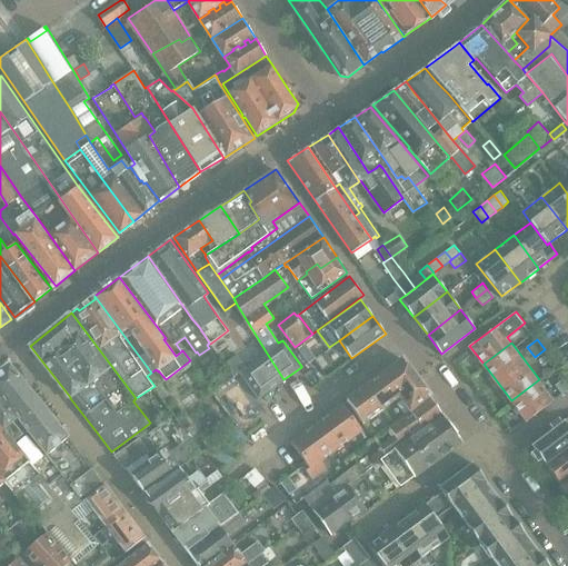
[(466,350),(454,359),(458,364),(469,355),(466,350)]
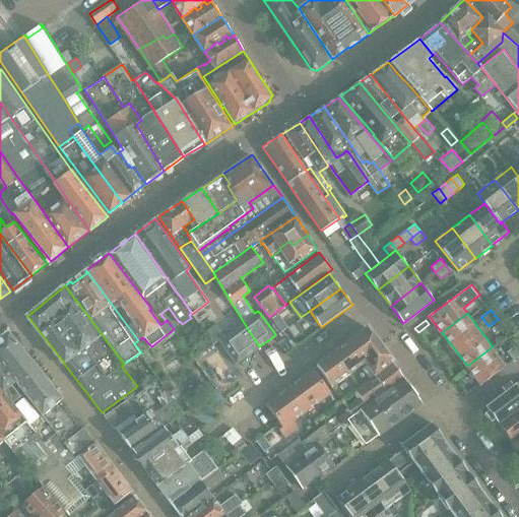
[(236,363),(259,346),(243,321),(224,334),(218,338),(218,339),(236,363)]
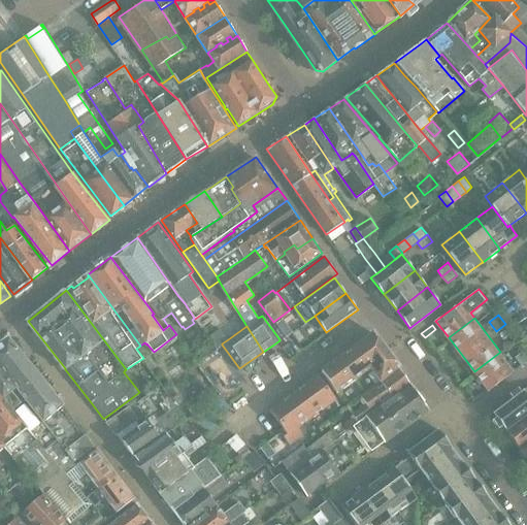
[(220,328),(207,336),(210,340),(216,349),(222,345),(222,343),(228,339),(220,328)]
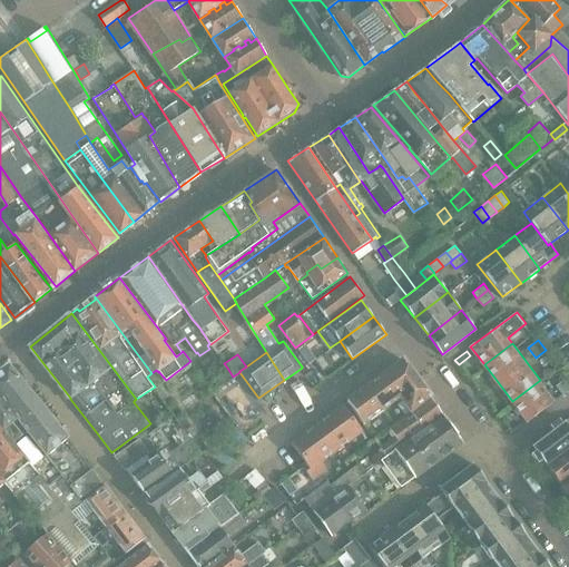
[(322,369),(330,364),(322,354),(315,360),(322,369)]
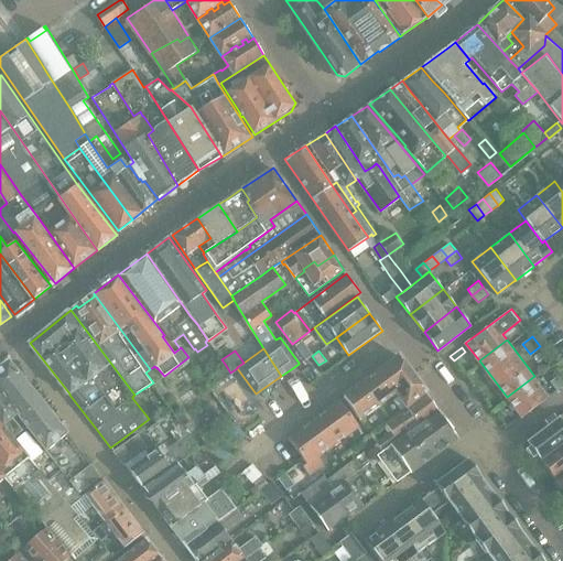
[(425,391),(412,373),(399,354),(379,369),(396,391),(405,406),(425,391)]
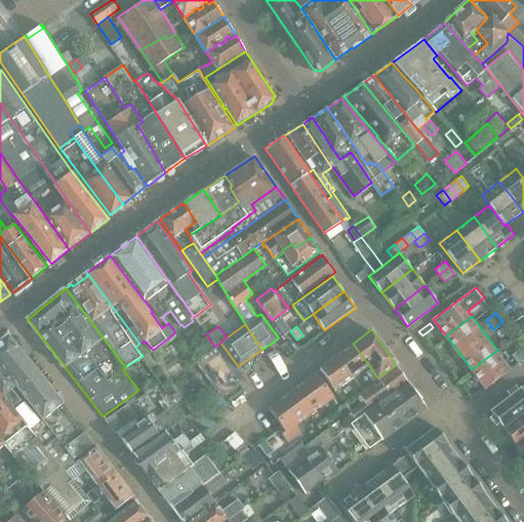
[(8,335),(0,342),(0,369),(13,387),(15,386),(25,398),(24,399),(41,420),(62,446),(83,429),(63,403),(8,335)]
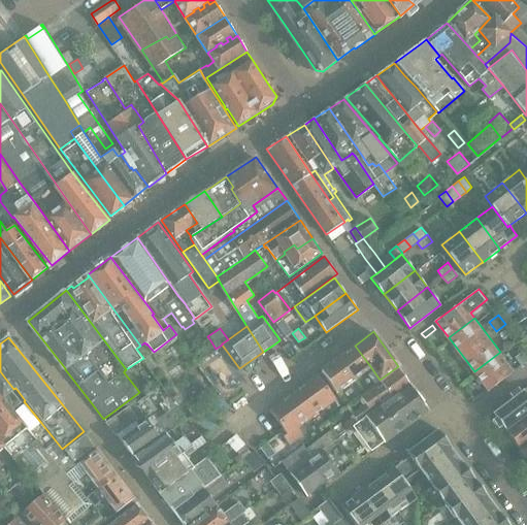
[(197,362),(216,349),(210,340),(191,355),(197,362)]
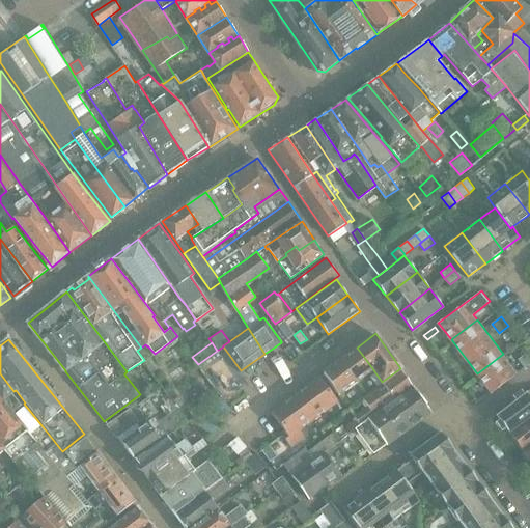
[(357,381),(372,368),(357,348),(341,359),(357,381)]
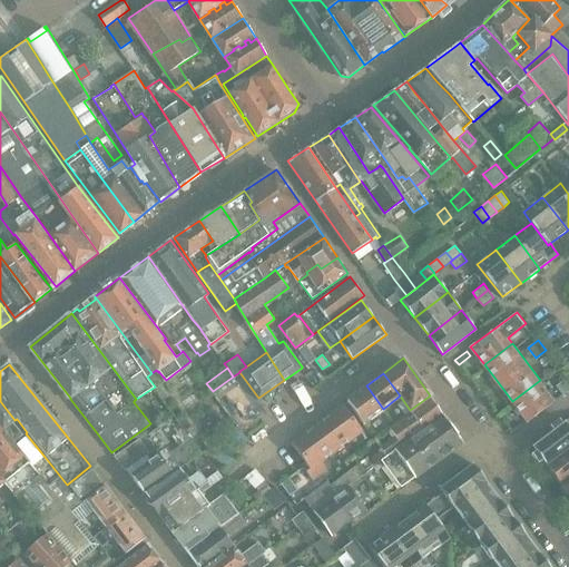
[(563,392),(568,388),(568,381),(566,378),(557,384),(563,392)]
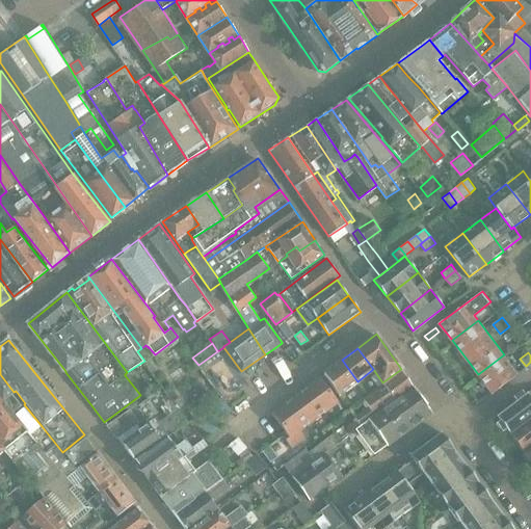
[(504,354),(478,374),(492,391),(492,392),(518,373),(514,369),(504,354)]
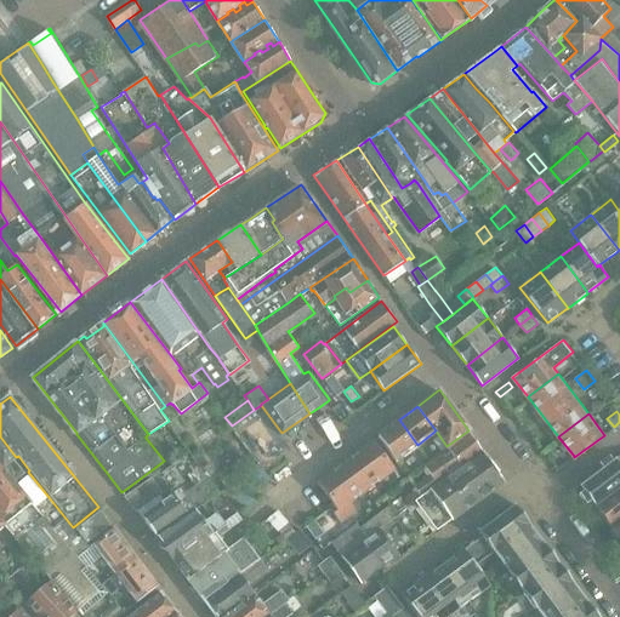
[(404,453),(417,445),(399,420),(379,435),(396,458),(404,452),(404,453)]
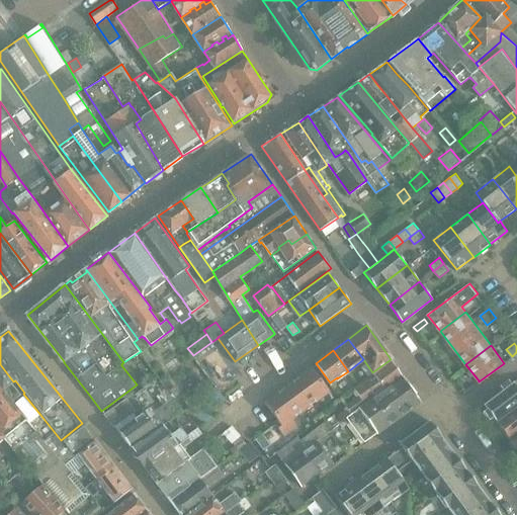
[(403,376),(398,368),(391,359),(372,372),(354,387),(359,396),(345,406),(351,414),(403,376)]
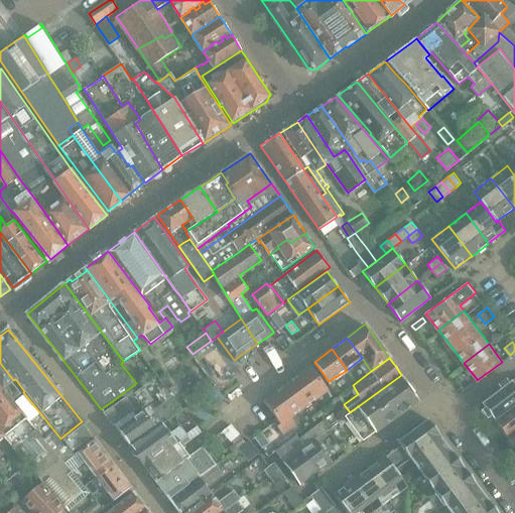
[(0,387),(70,474),(72,472),(73,471),(72,471),(81,464),(85,460),(78,452),(74,456),(71,452),(60,438),(40,413),(23,392),(13,400),(11,398),(19,392),(11,382),(13,380),(0,363),(0,387)]
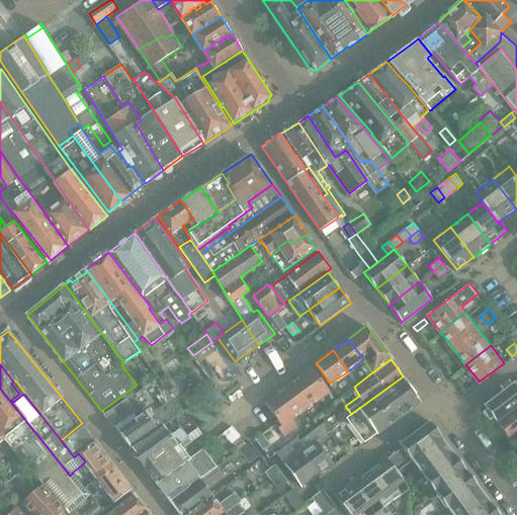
[(306,408),(329,391),(312,367),(288,384),(306,408)]
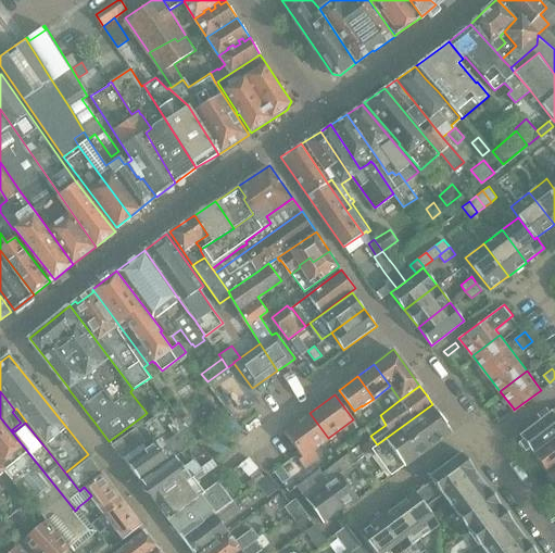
[(452,430),(439,413),(432,404),(377,444),(378,444),(365,454),(368,459),(375,453),(391,475),(423,451),(452,430)]
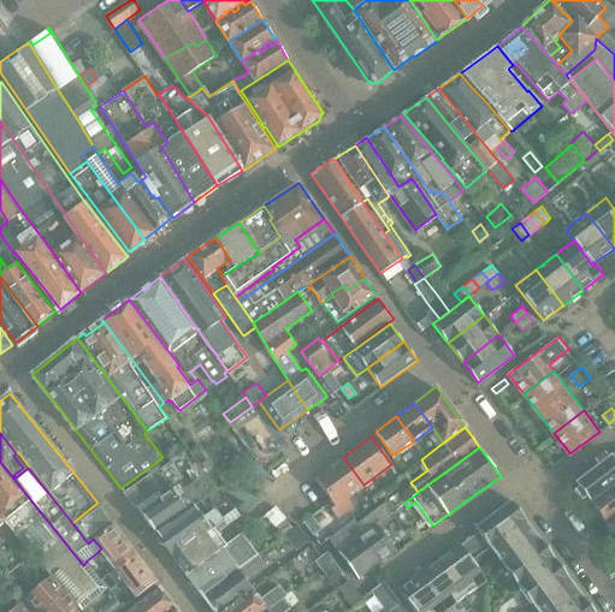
[(591,501),(614,482),(614,450),(575,480),(591,501)]
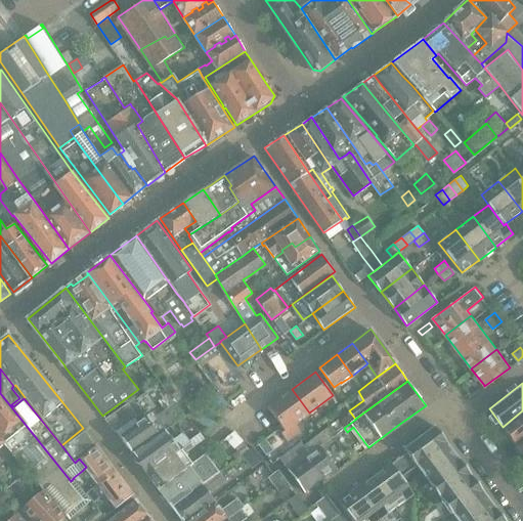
[(295,423),(309,413),(292,389),(267,406),(281,425),(278,428),(287,439),(300,430),(295,423)]
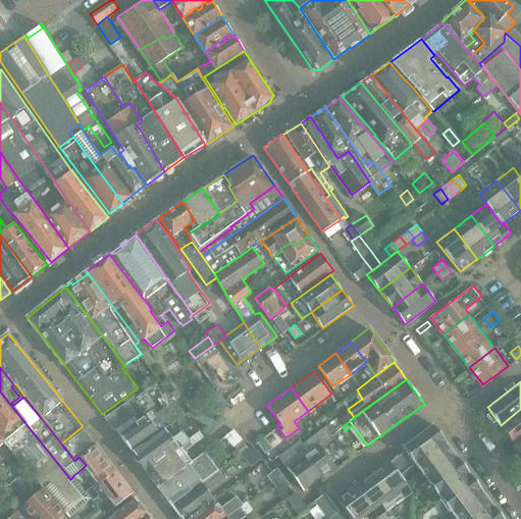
[(167,391),(157,398),(164,407),(174,399),(167,391)]
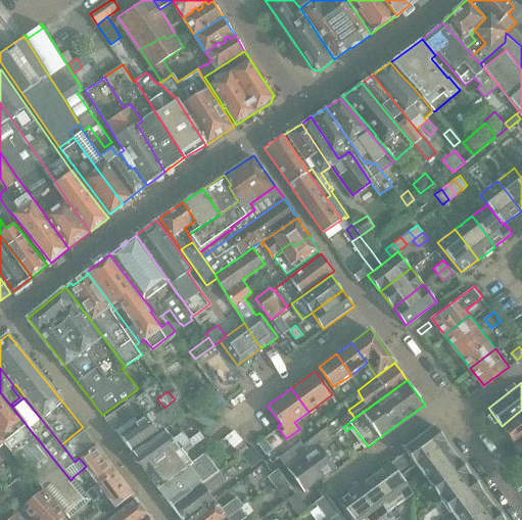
[(73,478),(70,480),(0,392),(0,437),(4,443),(41,485),(43,487),(65,514),(68,517),(90,499),(73,478)]
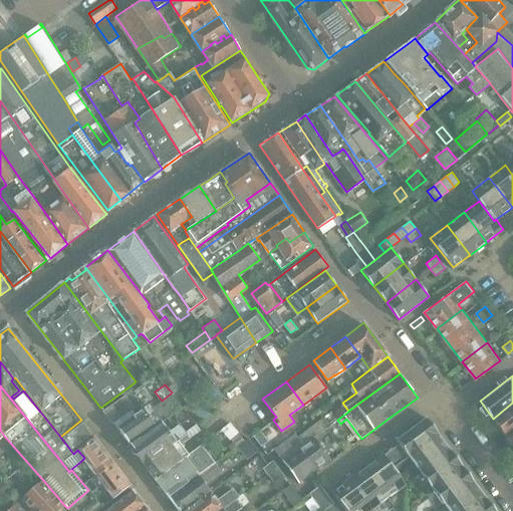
[(172,394),(162,401),(171,415),(181,408),(172,394)]
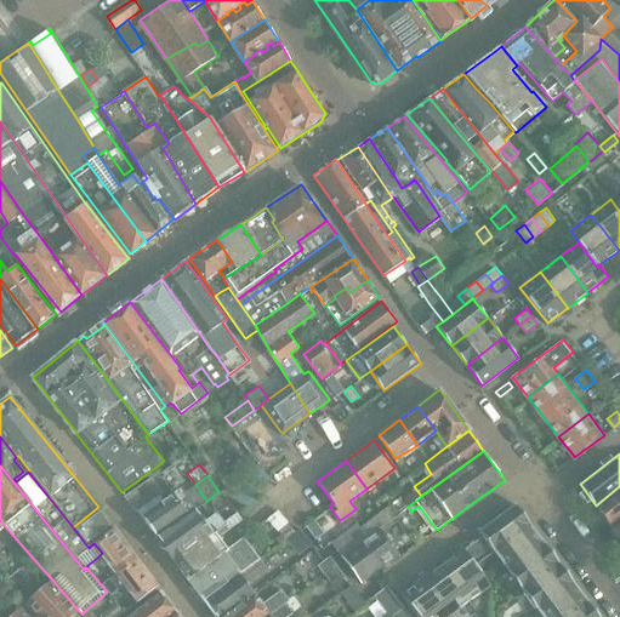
[(141,516),(158,537),(195,509),(181,486),(165,498),(160,492),(163,491),(152,476),(125,496),(141,516)]
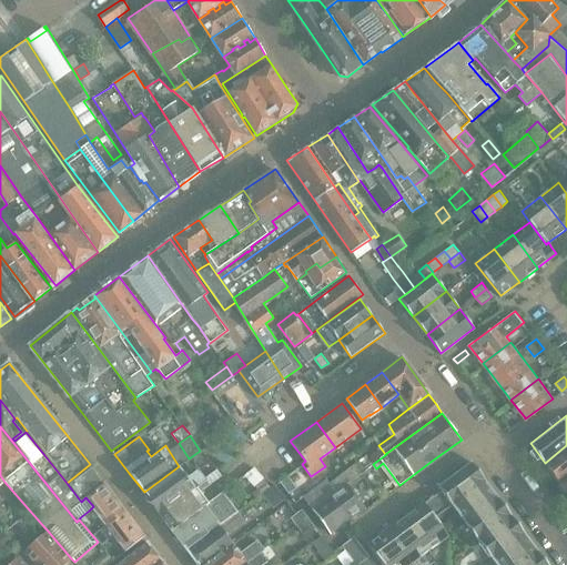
[(566,445),(545,463),(559,481),(566,474),(566,445)]
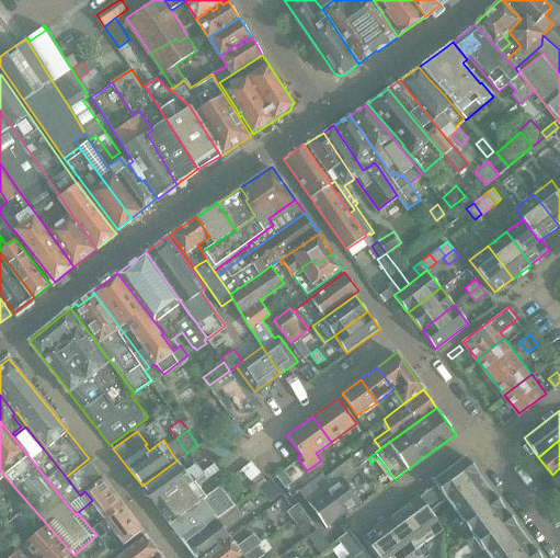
[(345,475),(358,464),(352,454),(338,465),(345,475)]
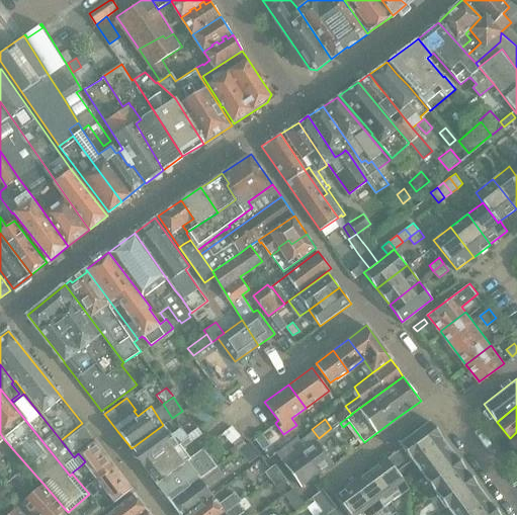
[(181,428),(177,431),(169,420),(163,425),(132,448),(144,465),(186,434),(181,428)]
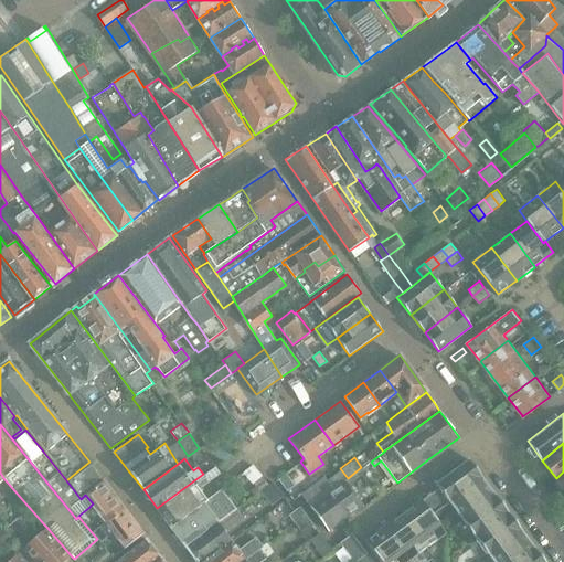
[(450,500),(482,477),(468,458),(435,483),(439,487),(434,491),(445,506),(450,502),(451,501),(450,500)]
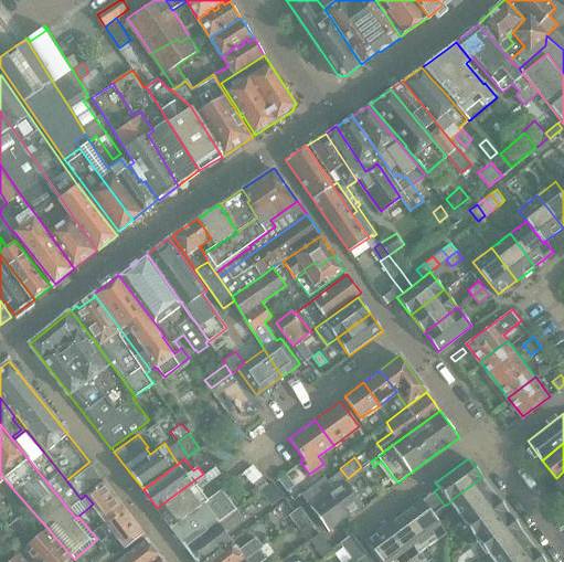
[(83,491),(100,477),(89,462),(66,480),(77,495),(83,491)]
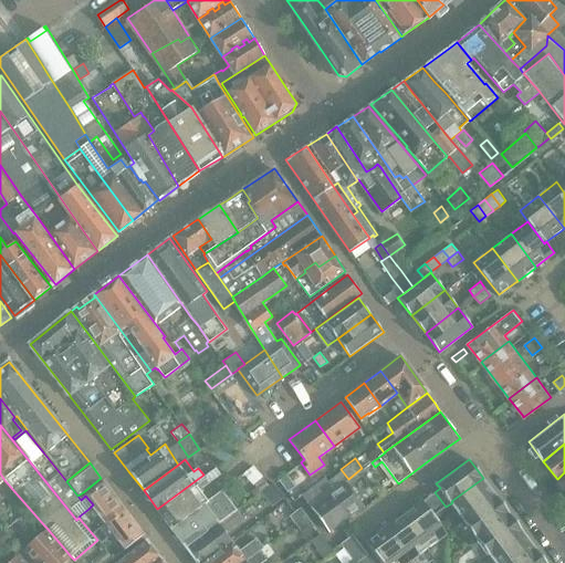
[(209,482),(221,472),(217,467),(205,477),(209,482)]
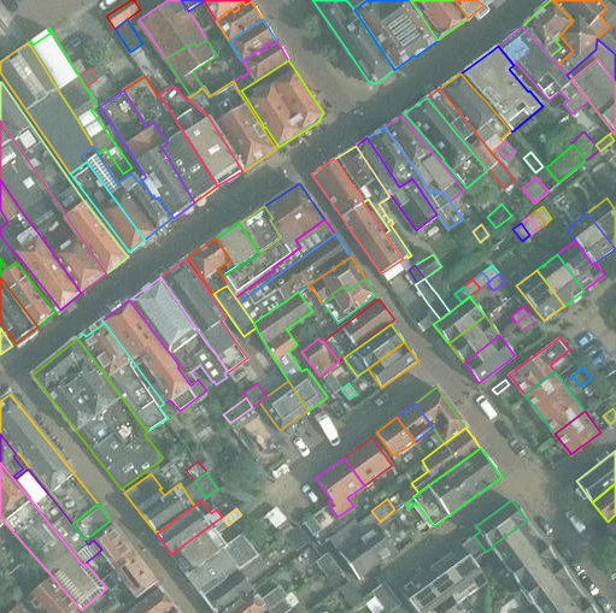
[(373,526),(377,523),(380,522),(371,511),(364,516),(373,526)]
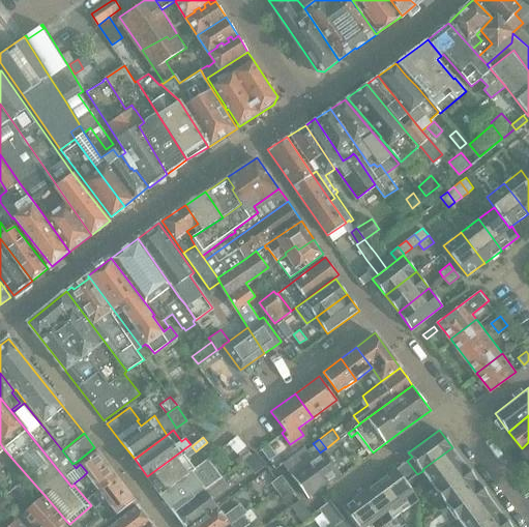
[(0,459),(0,452),(4,449),(0,443),(0,489),(4,495),(20,482),(0,459)]
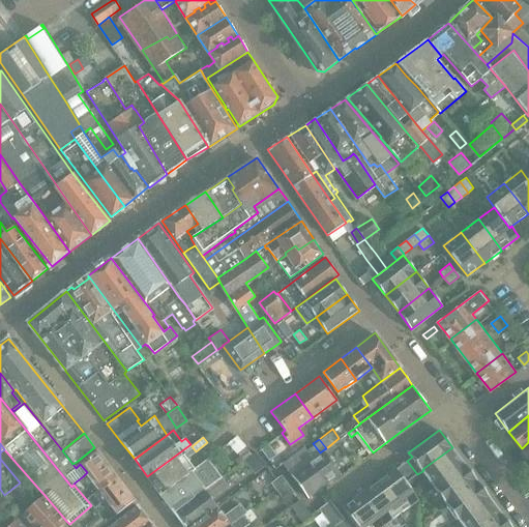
[(277,452),(270,443),(262,449),(269,459),(277,452)]
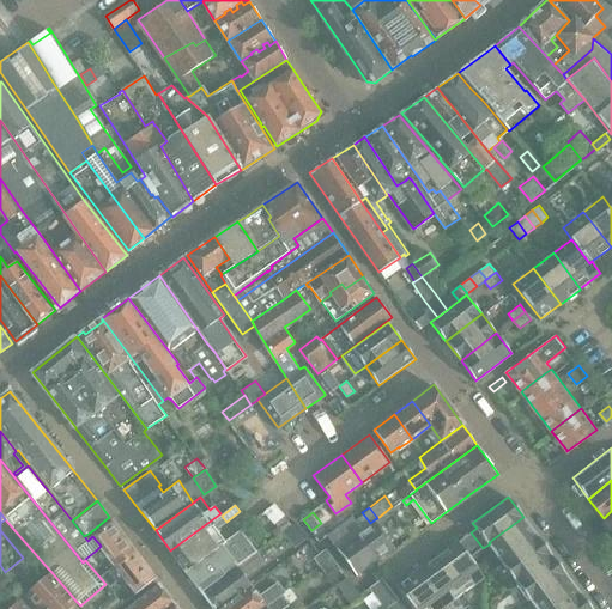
[(362,512),(355,518),(362,529),(370,523),(362,512)]
